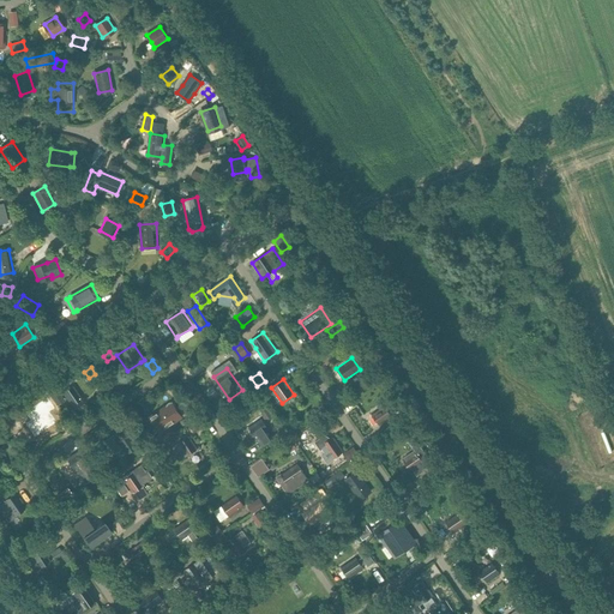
[(263,393),(269,390),(265,384),(259,387),(263,393)]
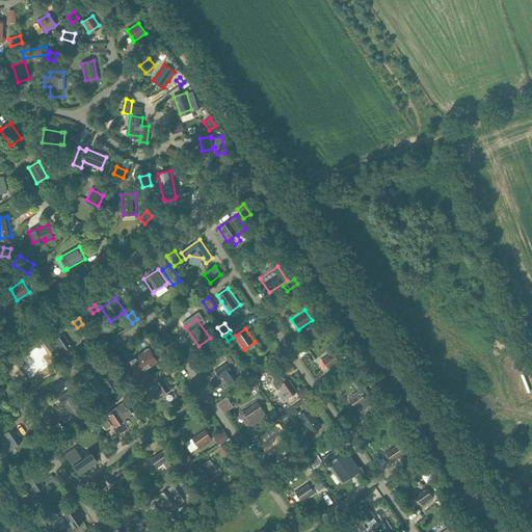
[(72,345),(63,334),(53,341),(61,352),(72,345)]
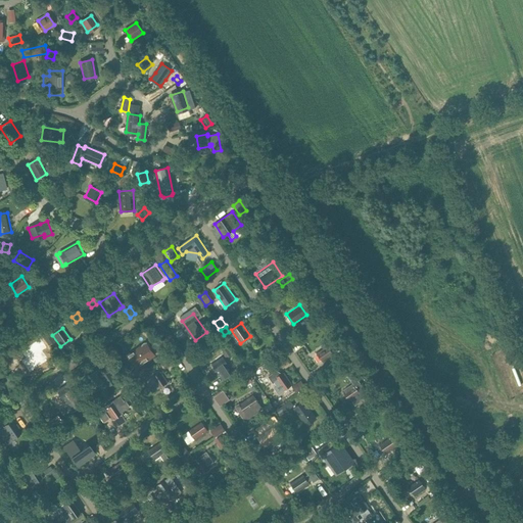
[(41,339),(21,351),(26,358),(21,361),(30,372),(48,360),(42,351),(47,347),(41,339)]
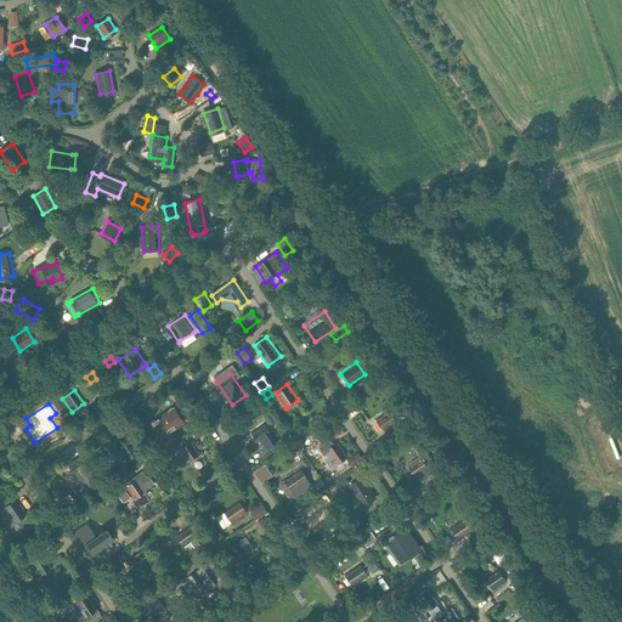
[(167,413),(151,424),(160,440),(184,425),(176,414),(176,412),(174,410),(173,408),(170,410),(168,411),(167,413)]
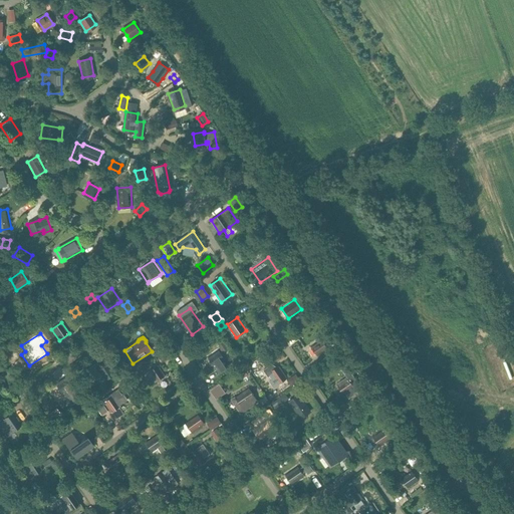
[(331,337),(327,340),(333,349),(337,346),(331,337)]
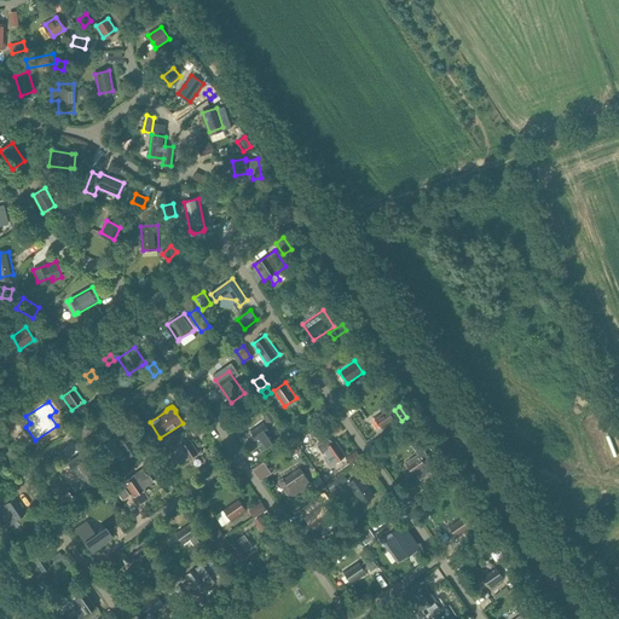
[(387,408),(374,417),(382,429),(395,421),(394,417),(389,411),(387,408)]
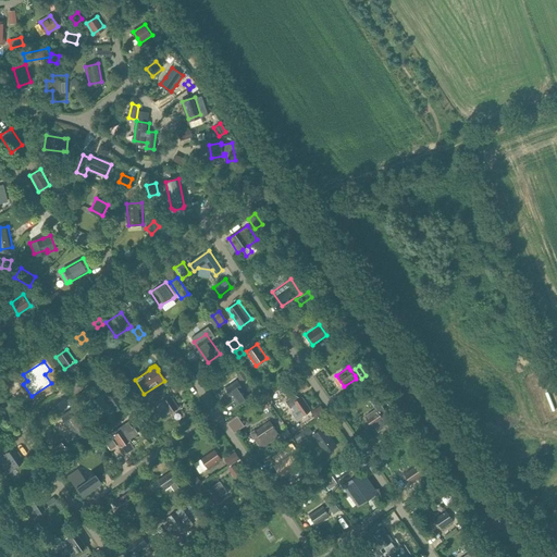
[(247,378),(243,371),(237,375),(242,382),(247,378)]
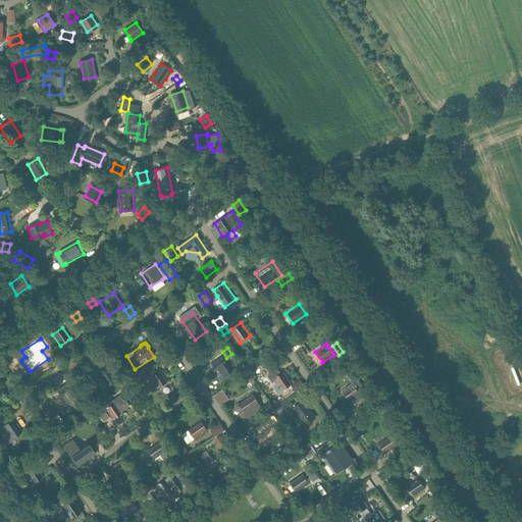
[(345,352),(337,357),(342,362),(348,358),(345,352)]
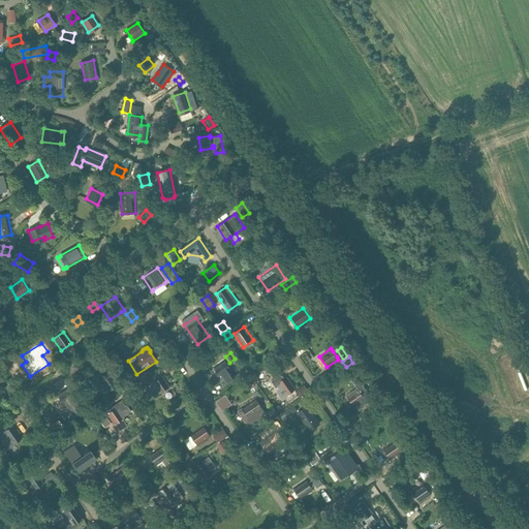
[(277,369),(285,364),(280,358),(273,363),(277,369)]
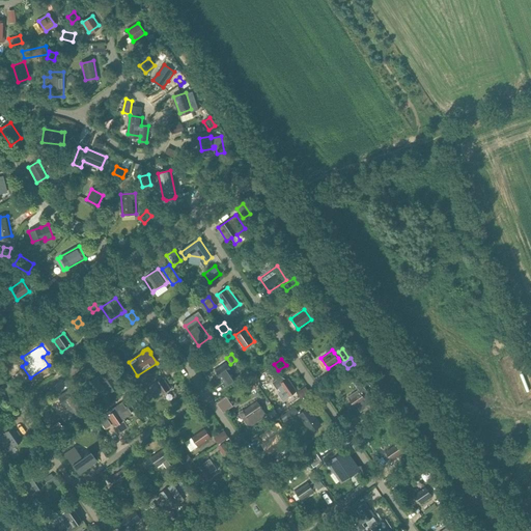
[(225,361),(214,369),(221,380),(227,388),(239,381),(232,372),(225,361)]
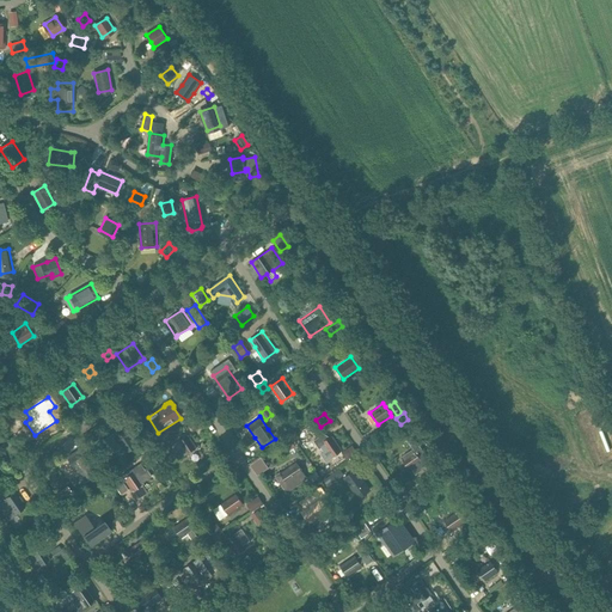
[(197,420),(189,424),(194,432),(202,426),(197,420)]
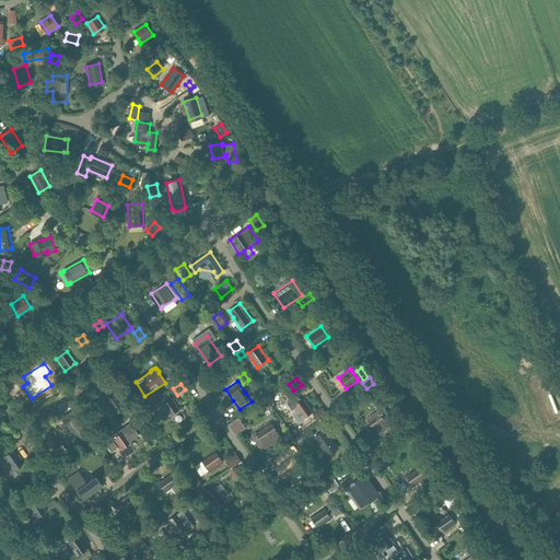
[(102,397),(95,401),(104,413),(113,408),(116,412),(123,408),(119,403),(121,400),(114,389),(112,391),(109,387),(102,393),(104,396),(102,397)]
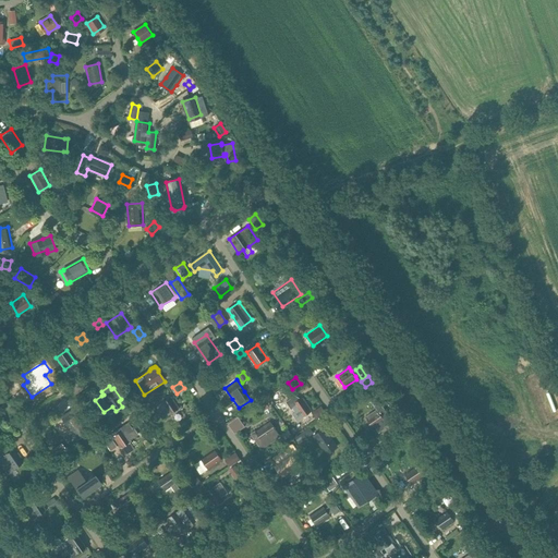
[(155,388),(144,396),(148,401),(158,393),(155,388)]
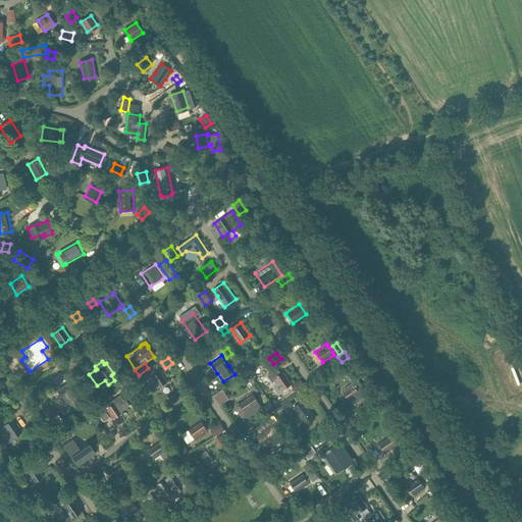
[(161,370),(146,380),(153,392),(168,381),(161,370)]
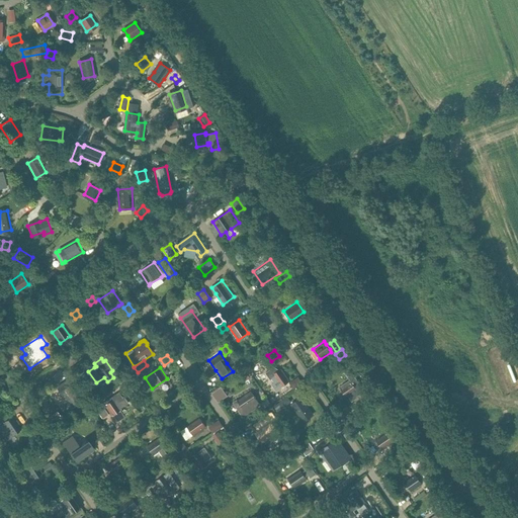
[(273,367),(265,373),(270,380),(271,379),(273,382),(271,384),(276,392),(280,389),(290,381),(281,368),(279,369),(273,367)]
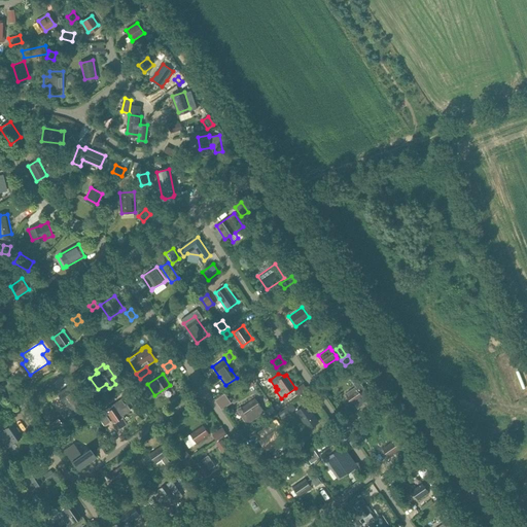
[(245,391),(254,384),(248,376),(239,382),(245,391)]
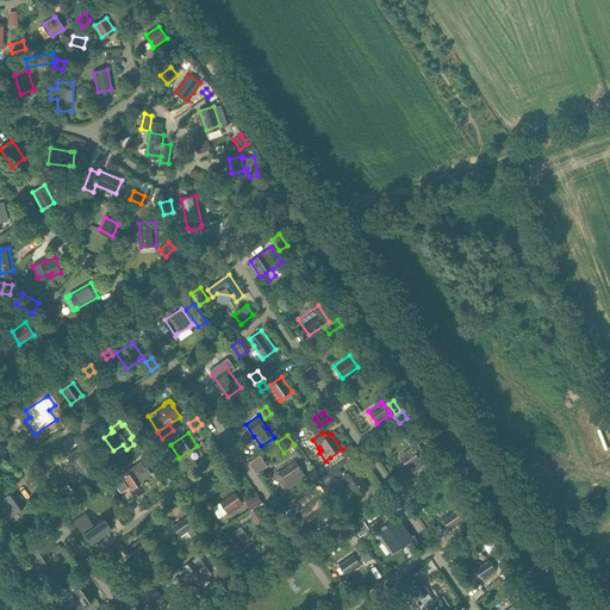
[(142,440),(136,444),(141,452),(147,447),(142,440)]
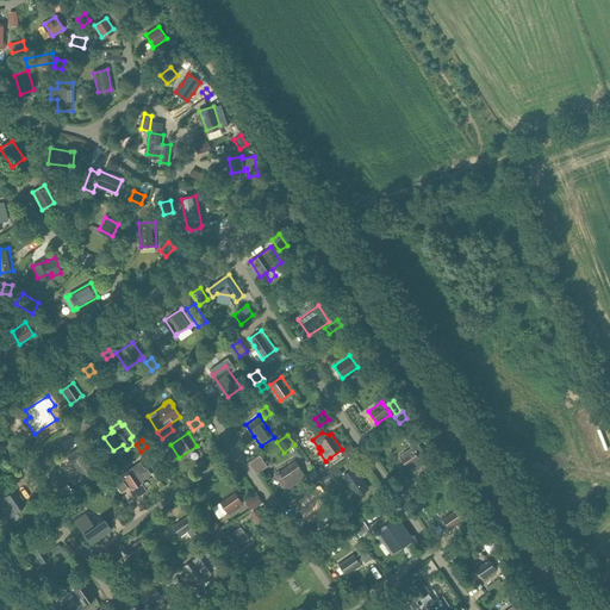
[(402,455),(399,456),(408,470),(410,467),(414,473),(424,466),(430,462),(415,440),(409,444),(411,448),(402,454),(402,455)]
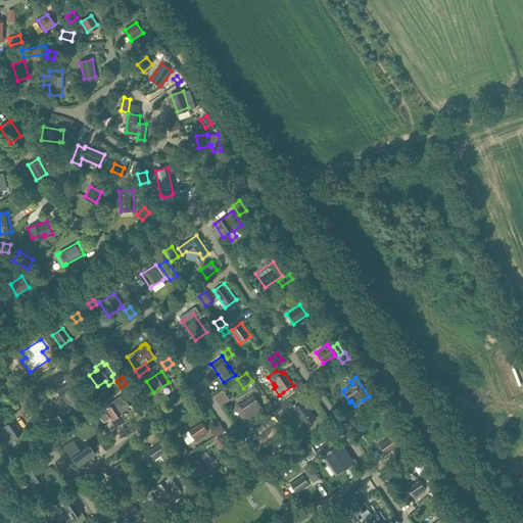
[(29,378),(19,383),(26,391),(34,385),(29,378)]
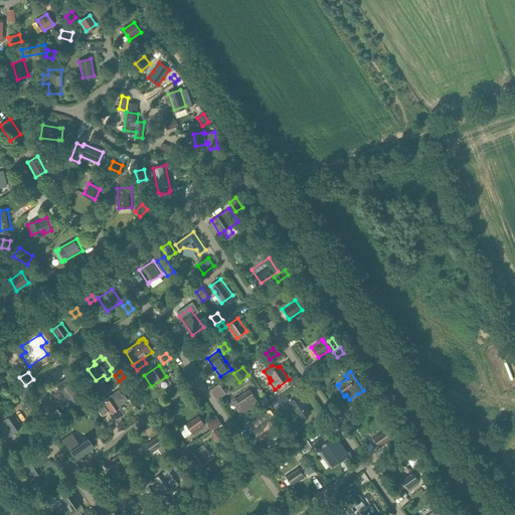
[(296,374),(288,381),(292,387),(301,381),(296,374)]
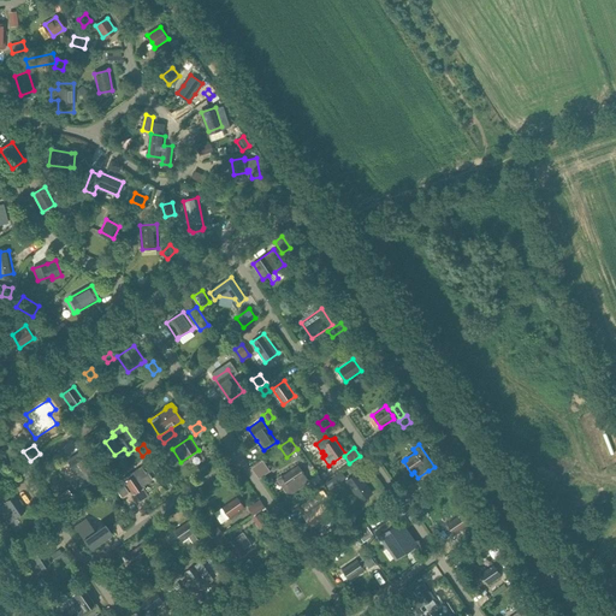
[(80,450),(65,460),(75,473),(76,471),(86,485),(96,477),(90,467),(92,466),(89,462),(92,461),(82,449),(80,450)]
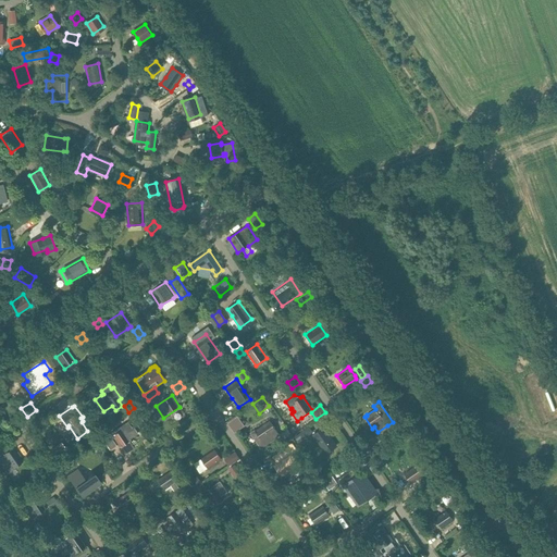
[(137,412),(131,416),(135,422),(141,419),(137,412)]
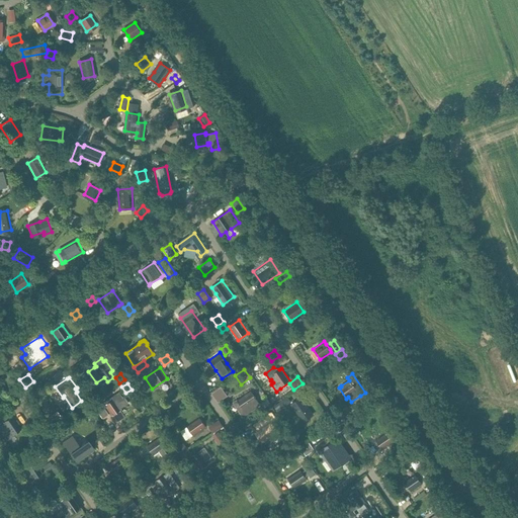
[(250,391),(237,400),(242,408),(238,410),(243,417),(246,414),(260,404),(250,391)]
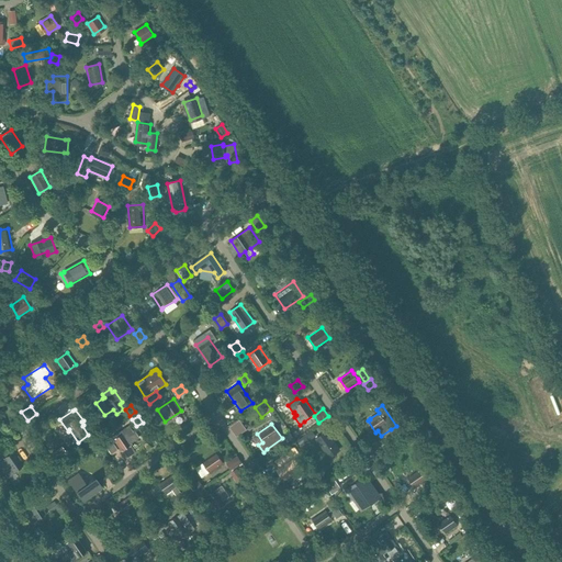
[(128,426),(112,437),(122,451),(131,446),(132,445),(131,444),(138,437),(134,431),(133,431),(128,426)]
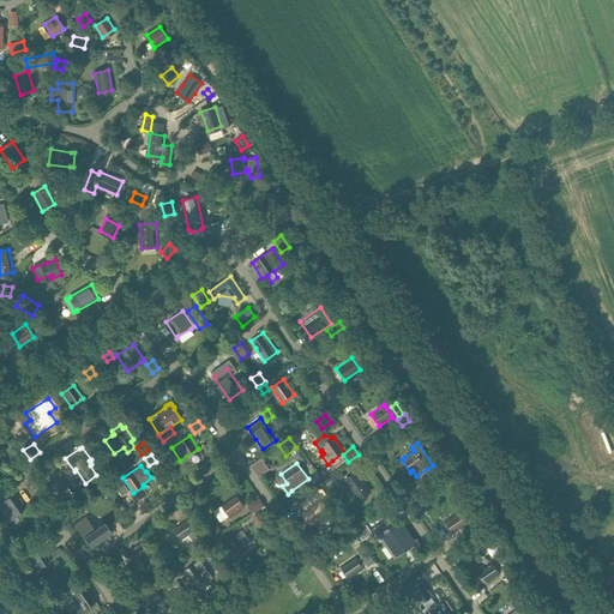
[(439,467),(426,476),(429,482),(443,473),(439,467)]
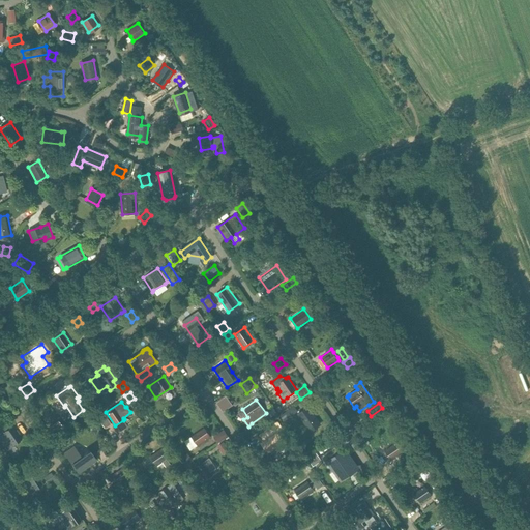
[(321,424),(308,407),(297,414),(310,433),(321,424)]
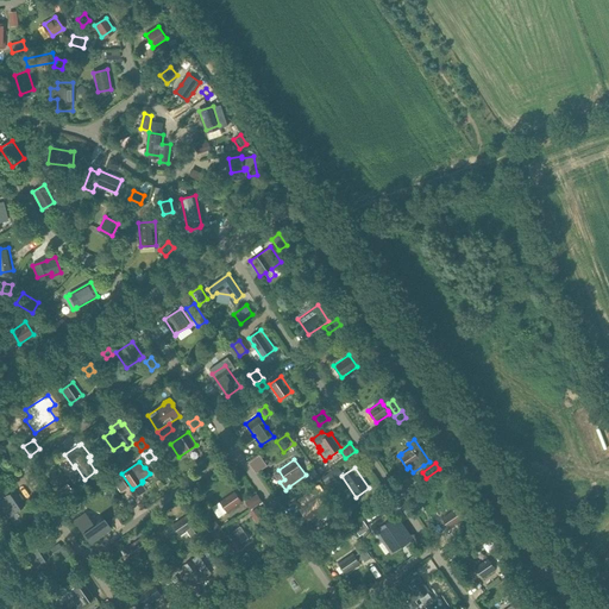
[(115,471),(107,476),(112,482),(113,482),(120,477),(115,471)]
